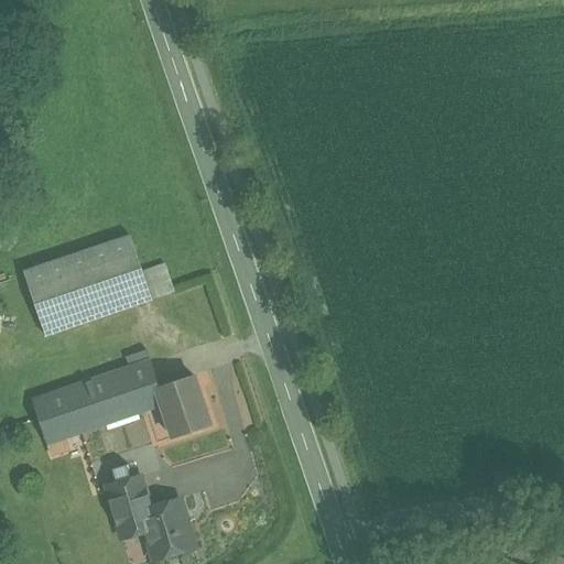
[(130,237),(24,273),(46,336),(152,301),(143,273),(130,237)]
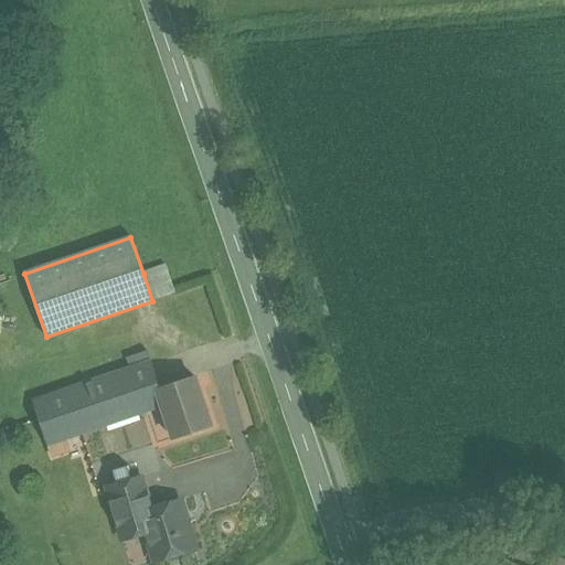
[(166,266),(144,274),(152,301),(174,292),(172,285),(166,266)]
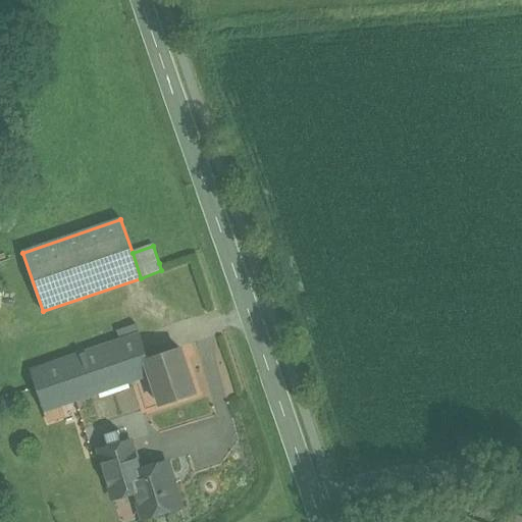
[(139,336),(30,373),(43,411),(149,374),(152,373),(147,360),(139,336)]
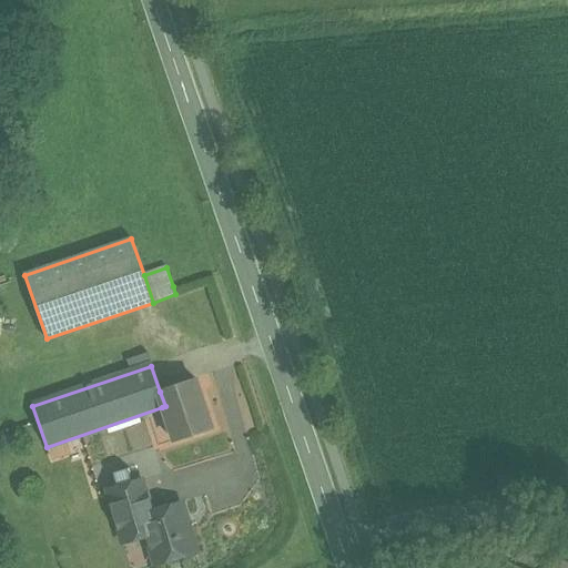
[(194,381),(160,392),(165,406),(162,407),(173,442),(211,428),(194,381)]
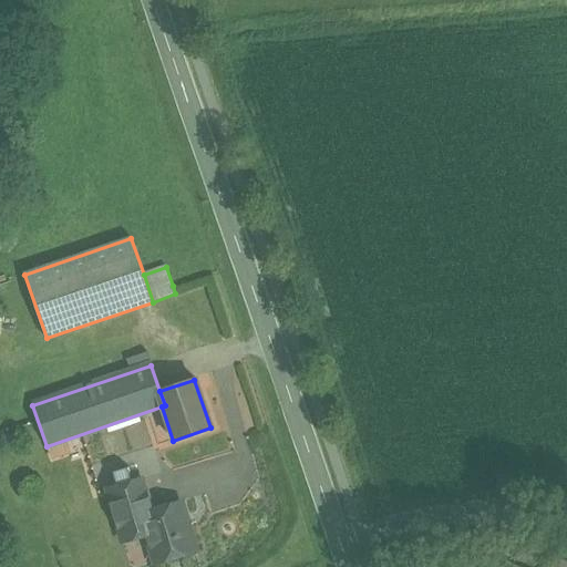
[(181,503),(152,512),(142,480),(107,491),(123,542),(147,534),(156,563),(195,550),(181,503)]
